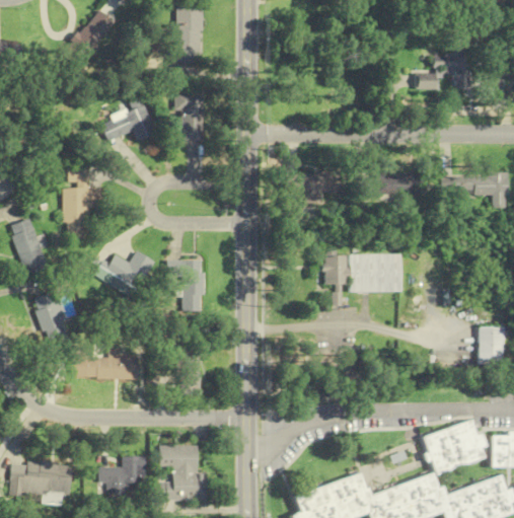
[(202,62),(202,3),(176,3),(176,62),(202,62)]
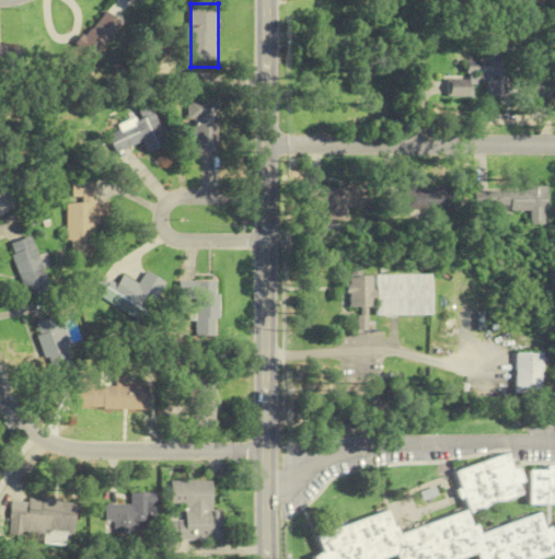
[(125,22),(106,9),(70,58),(89,71),(125,22)]
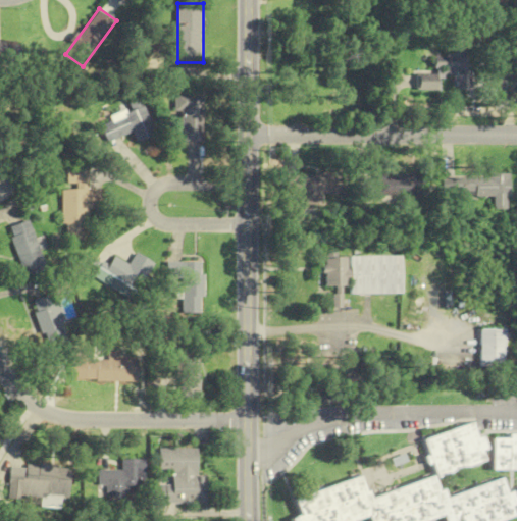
[(419,89),(442,89),(442,69),(456,69),(456,88),(473,88),(473,40),(454,40),(454,55),(437,55),(437,72),(419,72),(419,89)]
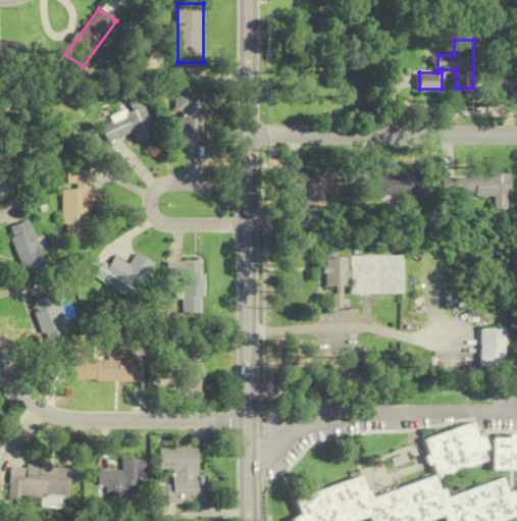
[(178,92),(178,141),(206,141),(205,92),(178,92)]
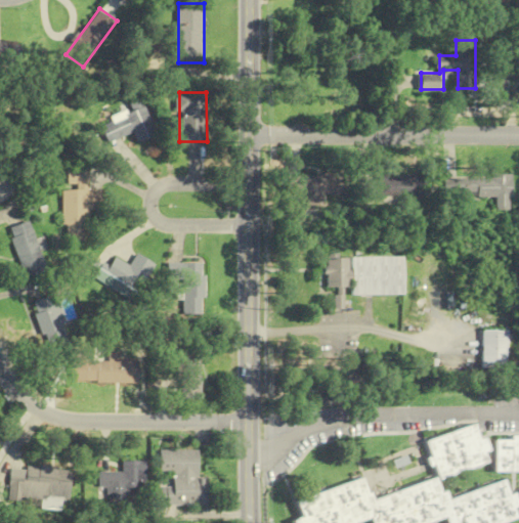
[(102,125),(110,142),(135,131),(140,142),(159,135),(142,96),(130,101),(135,112),(102,125)]
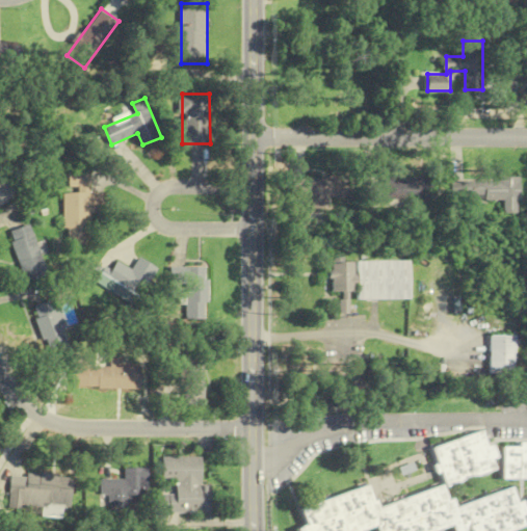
[(68,190),(67,243),(95,244),(96,214),(105,214),(105,191),(93,191),(94,170),(71,169),(71,190),(68,190)]
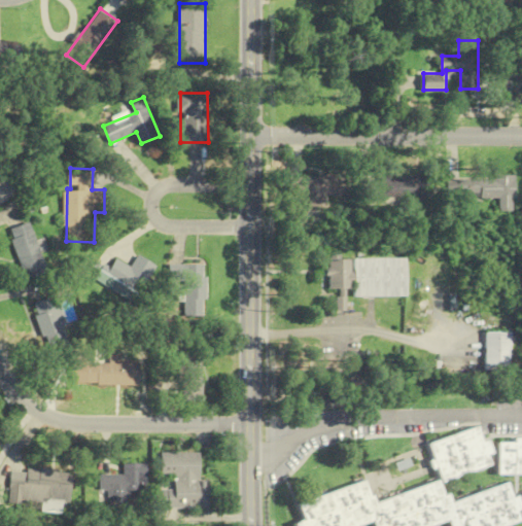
[(328,206),(328,195),(347,195),(346,176),(291,176),(291,206),(328,206)]
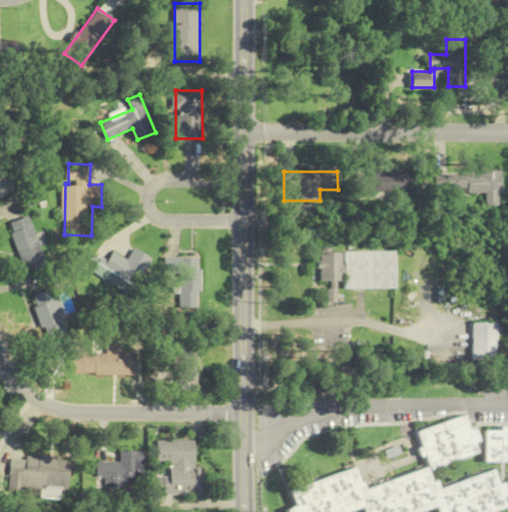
[(417,190),(416,171),(372,172),(373,191),(417,190)]
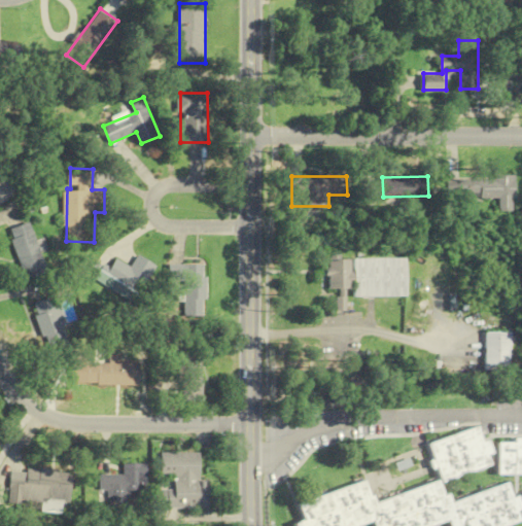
[(500,198),(500,211),(517,211),(517,179),(450,178),(450,197),(500,198)]
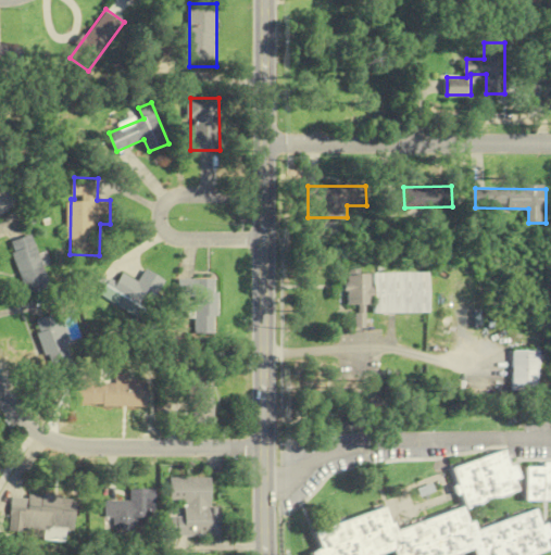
[(242,214),(242,218),(245,221),(249,221),(251,218),(251,214),(248,211),(245,211),(242,214)]
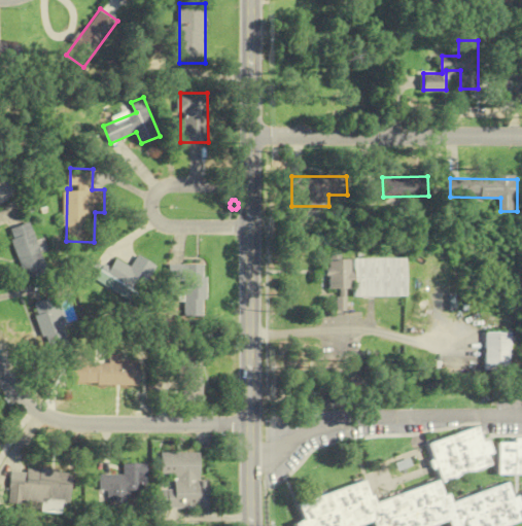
[(32,221),(11,230),(28,277),(48,270),(32,221)]
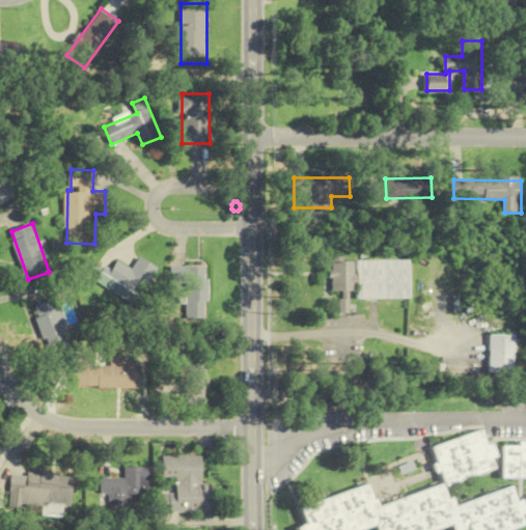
[(138,302),(158,263),(142,256),(136,269),(119,260),(115,270),(107,266),(99,282),(138,302)]
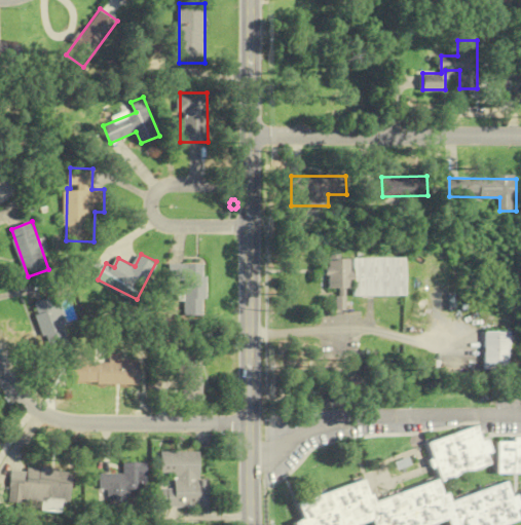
[(330,254),(329,288),(340,288),(340,307),(349,307),(350,254),(330,254)]
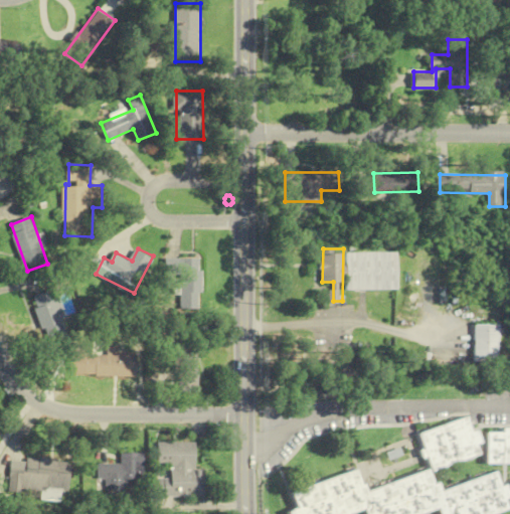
[(396,251),(347,251),(347,290),(396,290),(396,251)]
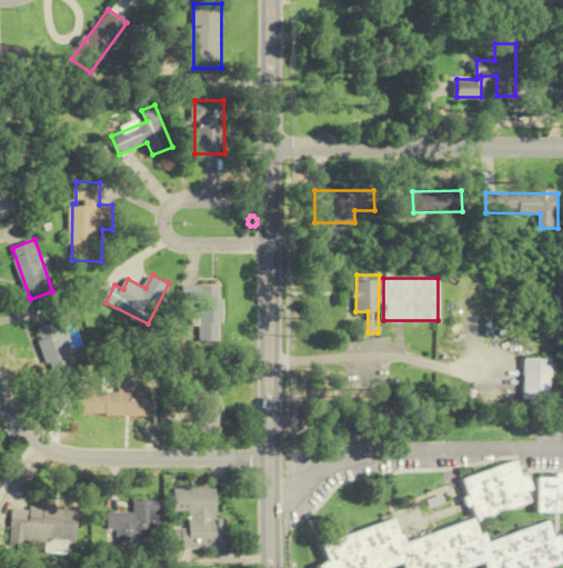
[(227,320),(227,285),(186,286),(187,320),(227,320)]
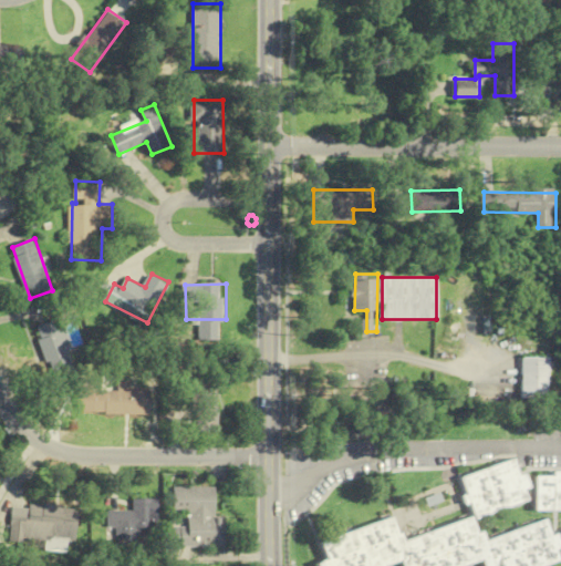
[(52,373),(79,366),(64,318),(38,326),(52,373)]
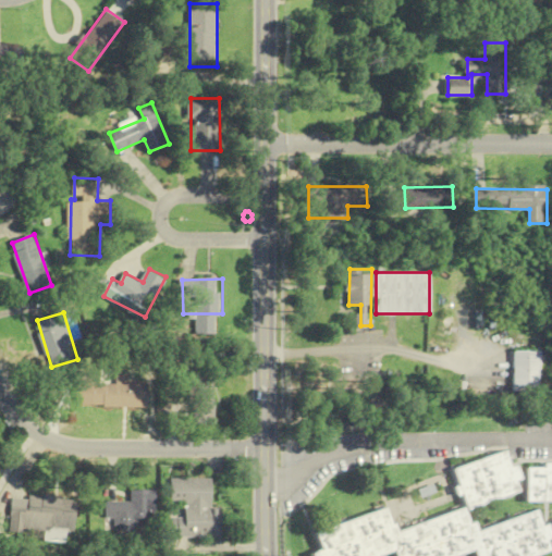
[(513,390),(540,390),(540,349),(513,349),(513,390)]
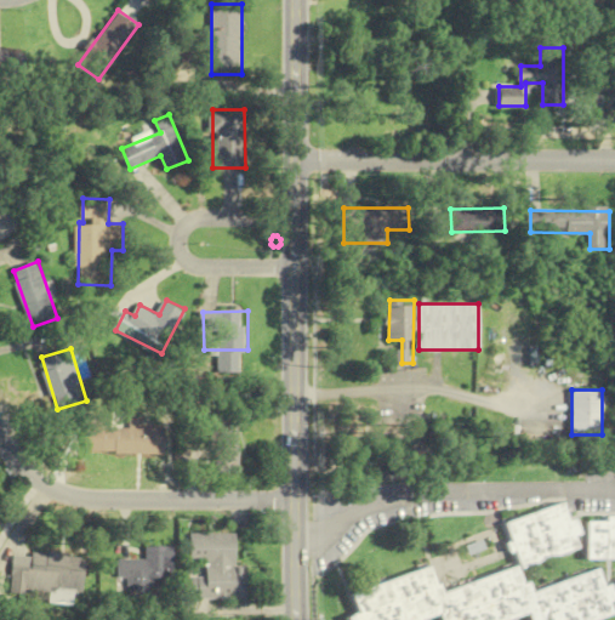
[(89,451),(169,453),(170,427),(147,427),(147,417),(134,417),(134,426),(89,426),(89,451)]
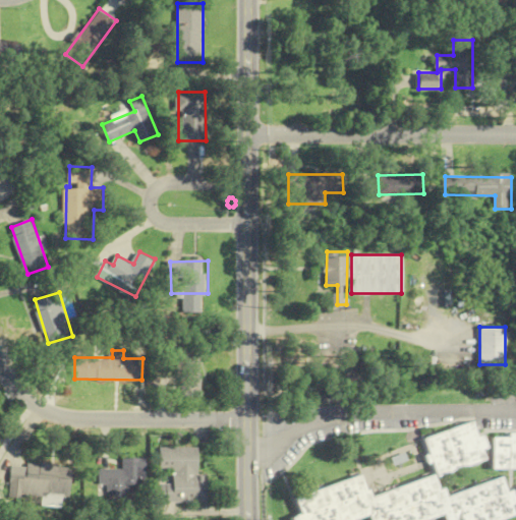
[(205,391),(205,354),(181,354),(181,391),(205,391)]
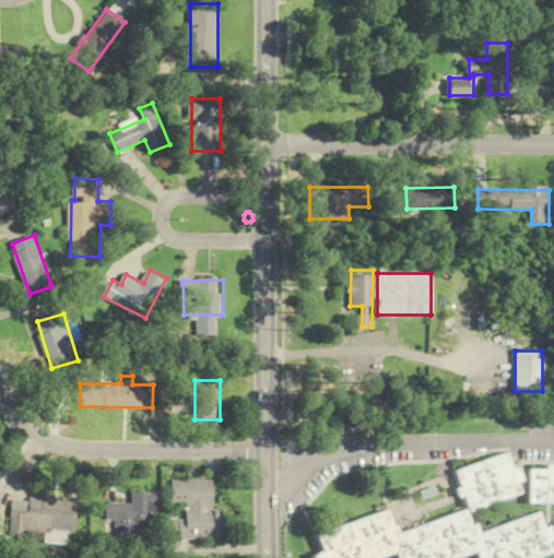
[(319,532),(326,557),(387,557),(399,555),(399,557),(460,557),(479,553),(481,557),(542,557),(553,555),(553,550),(551,542),(553,539),(553,531),(544,519),(542,512),(481,530),(473,520),(470,510),(525,494),(517,470),(511,462),(508,452),(455,467),(468,510),(401,530),(387,511),(319,532)]
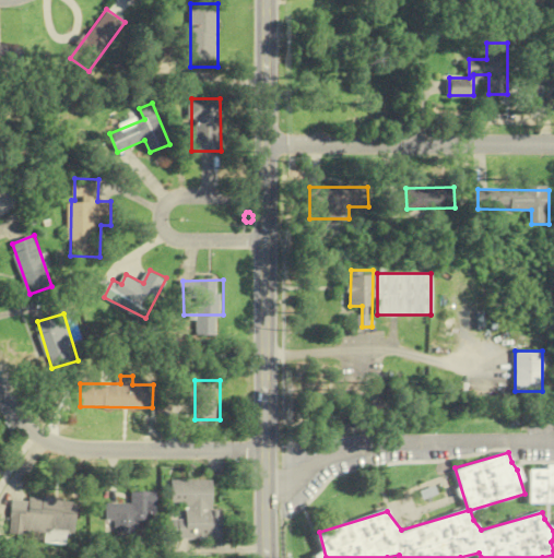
[(553,465),(529,465),(529,502),(553,502),(553,465)]
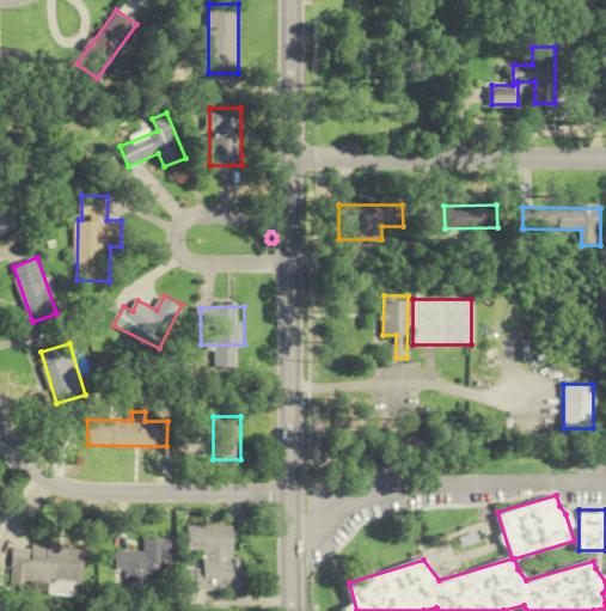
[(248,590),(249,558),(236,558),(237,525),(193,524),(193,550),(208,551),(207,568),(187,567),(187,588),(248,590)]
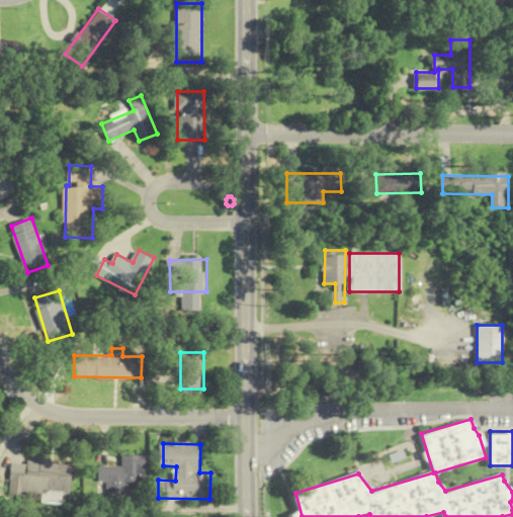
[(125,465),(102,465),(102,482),(111,482),(111,494),(130,494),(130,483),(148,484),(148,454),(125,454),(125,465)]
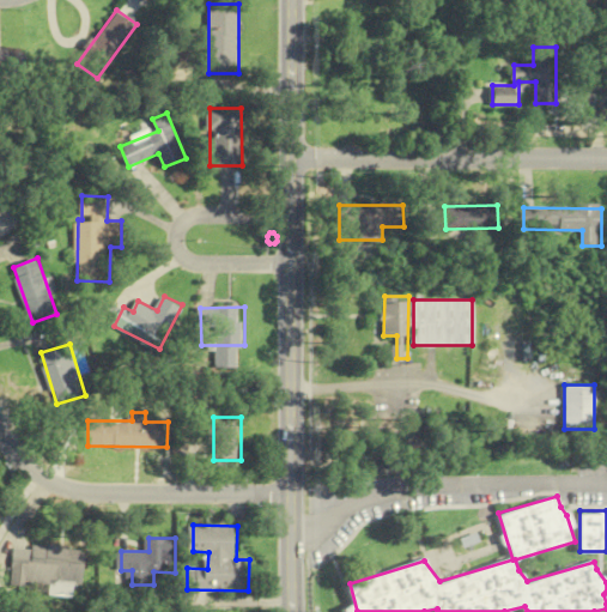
[(14,583),(85,588),(89,547),(36,544),(36,555),(17,553),(14,583)]
